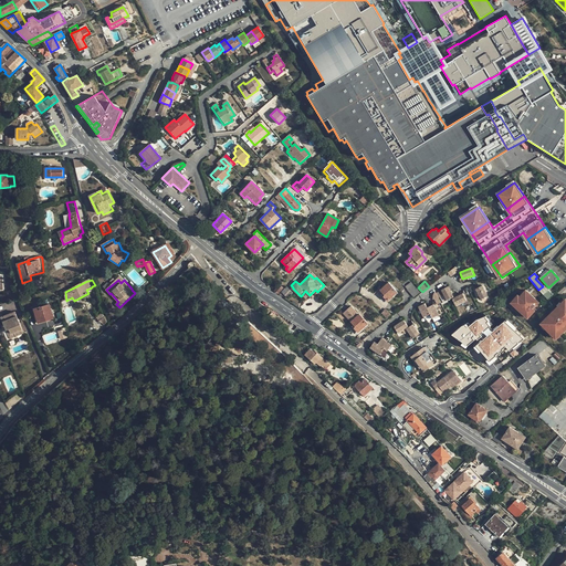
[(380,290),(384,293),(386,295),(384,296),(388,301),(398,292),(389,282),(380,290)]
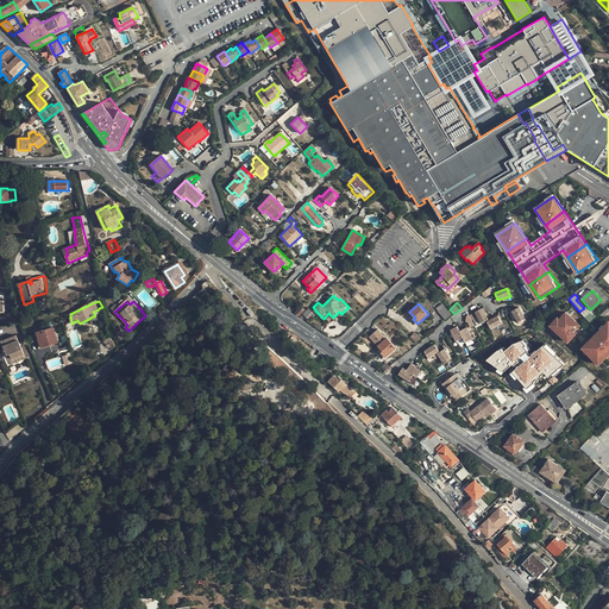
[(452,314),(445,306),(438,312),(445,320),(452,314)]
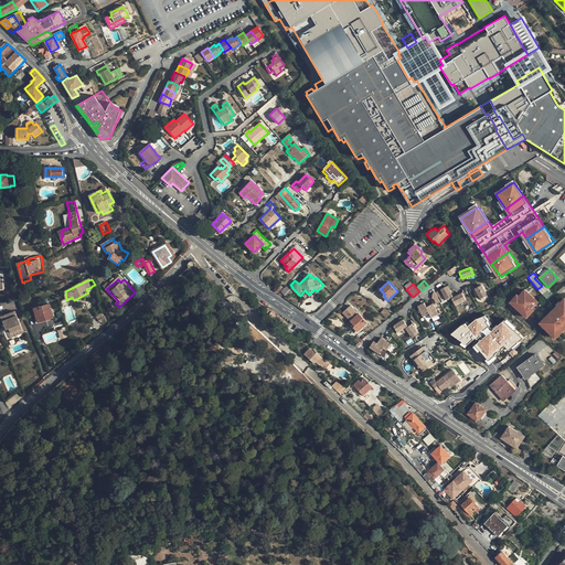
[(476,288),(481,299),(488,296),(481,285),(476,288)]
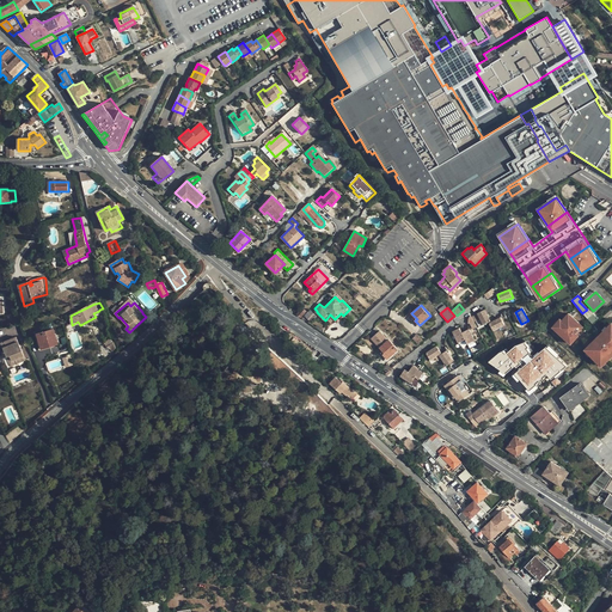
[(316,314),(310,310),(304,316),(310,320),(316,314)]
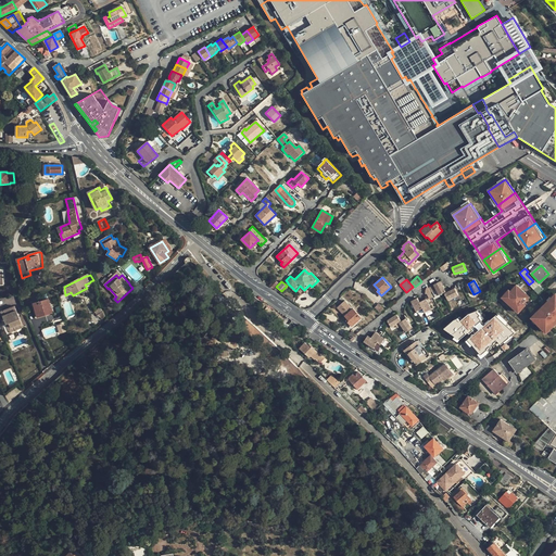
[(445,292),(440,281),(434,285),(440,295),(445,292)]
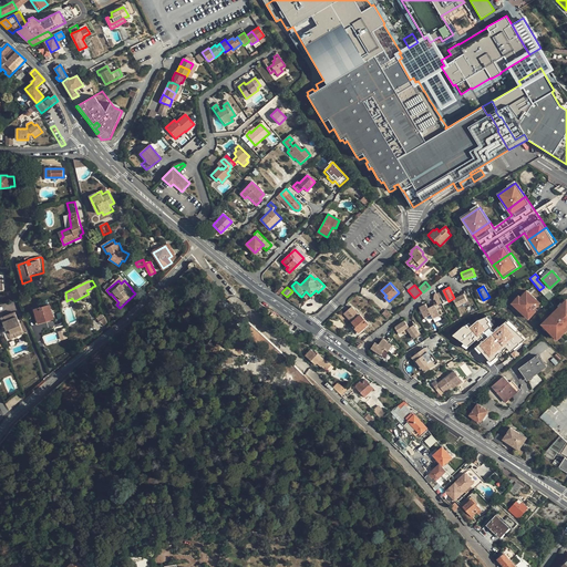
[(539,290),(544,296),(549,291),(544,287),(539,290)]
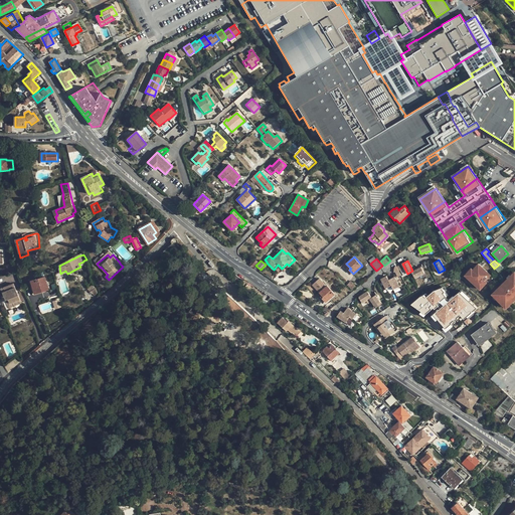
[(487,273),(479,265),(473,271),(471,269),(465,276),(480,290),(485,285),(483,283),(487,279),(490,276),(487,274),(487,273)]
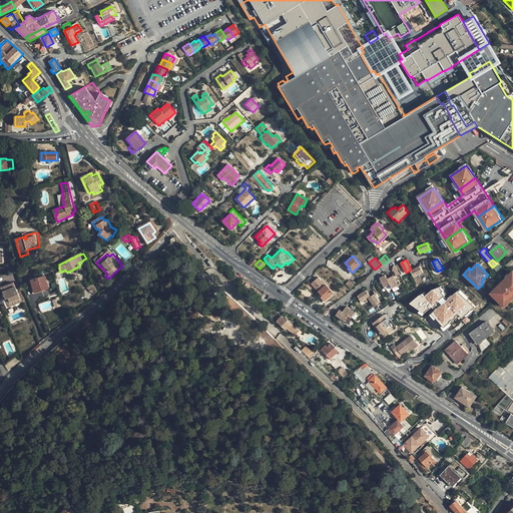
[(420,267),(410,272),(413,277),(423,272),(420,267)]
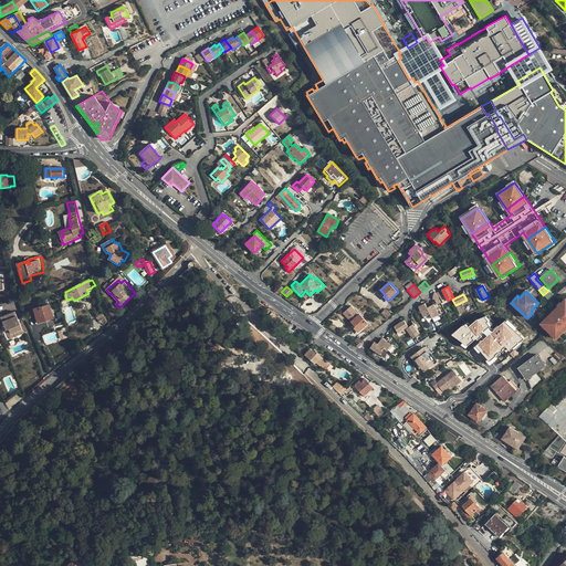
[(565,296),(562,300),(557,304),(557,303),(546,314),(546,315),(541,321),(542,322),(544,325),(554,335),(559,329),(563,326),(564,327),(565,324),(565,296)]
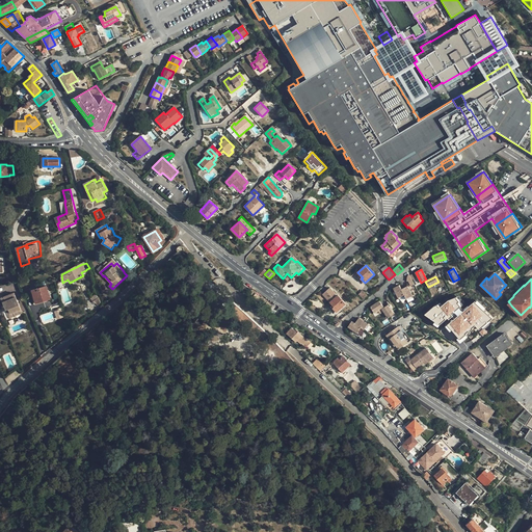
[(405,295),(402,289),(400,285),(394,288),(398,298),(405,295)]
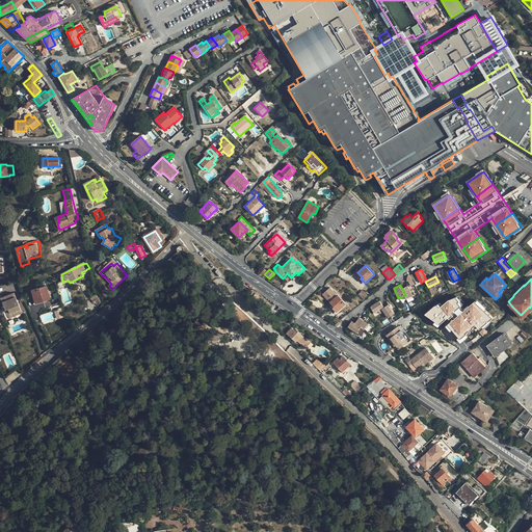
[(31,292),(35,303),(51,299),(47,286),(33,290),(33,291),(31,292)]
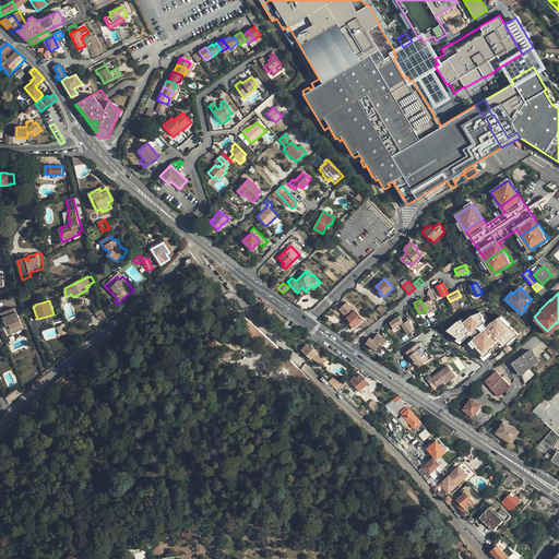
[(428,301),(423,304),(426,310),(428,314),(433,311),(428,301)]
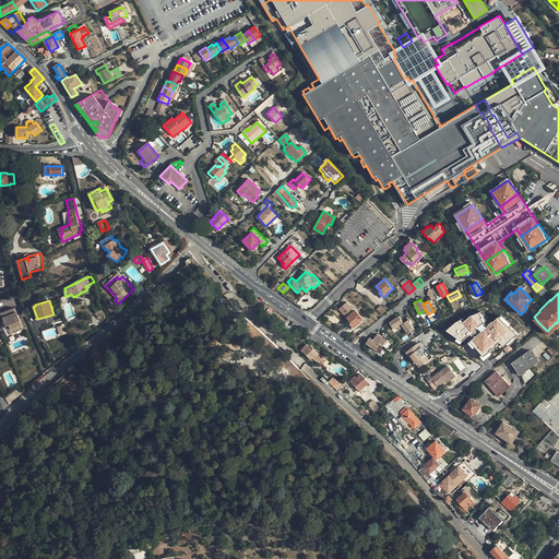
[(340,309),(347,318),(349,320),(348,322),(354,329),(364,320),(356,310),(354,312),(352,310),(353,308),(347,302),(340,309)]
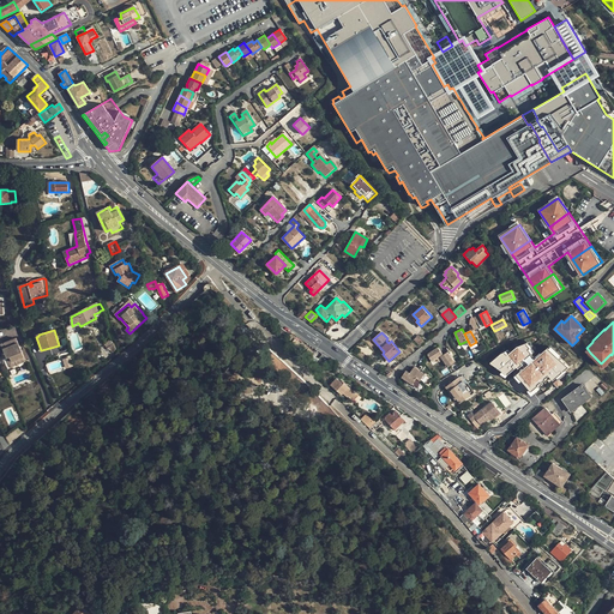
[(425,342),(419,336),(414,341),(420,347),(425,342)]
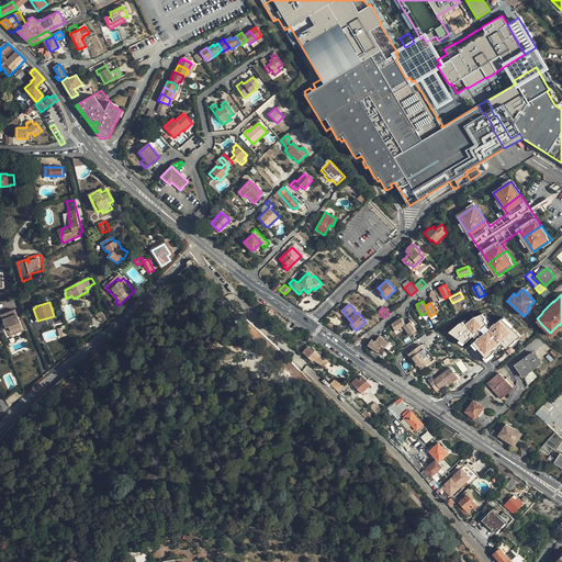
[(2,316),(10,337),(24,332),(15,310),(2,316)]
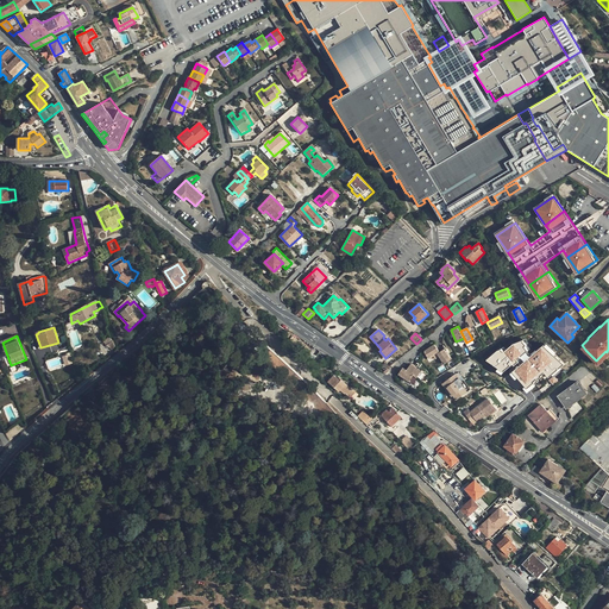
[(425,352),(428,358),(439,352),(435,345),(425,352)]
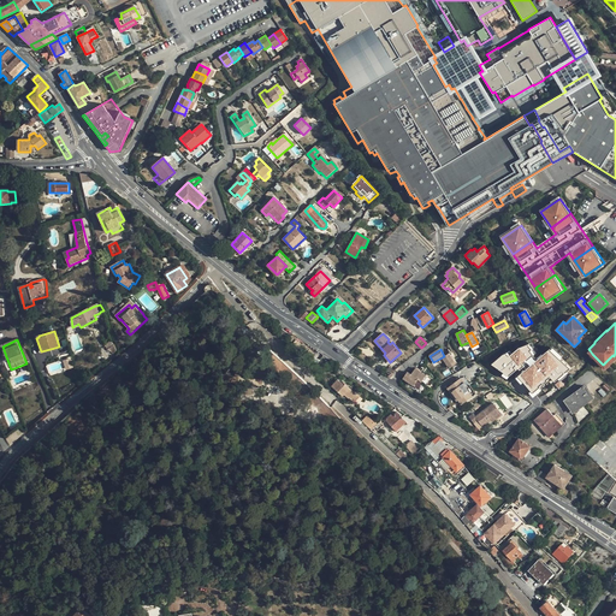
[(282,375),(289,368),(272,353),(265,361),(282,375)]
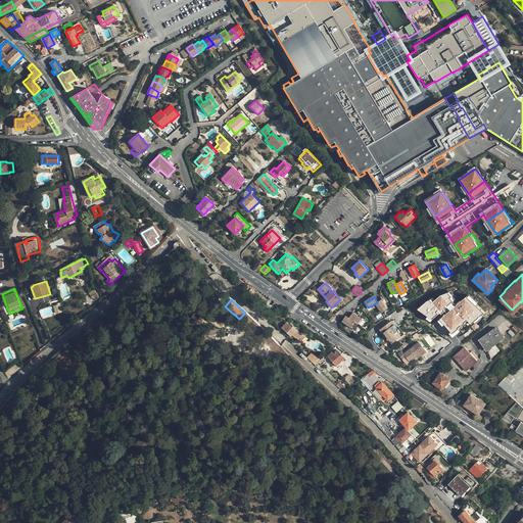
[(382,300),(378,302),(376,303),(382,313),(388,310),(382,300)]
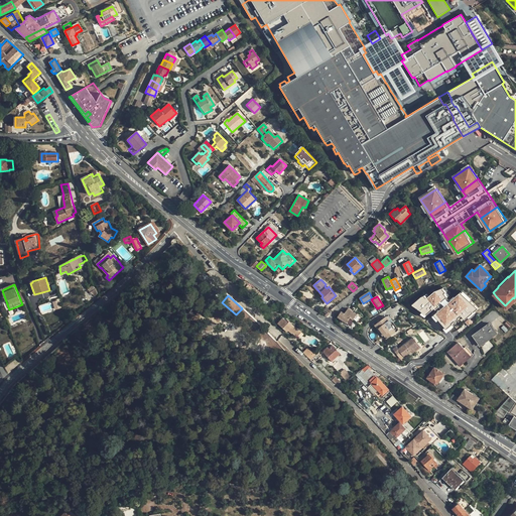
[(57,300),(52,302),(55,309),(60,307),(57,300)]
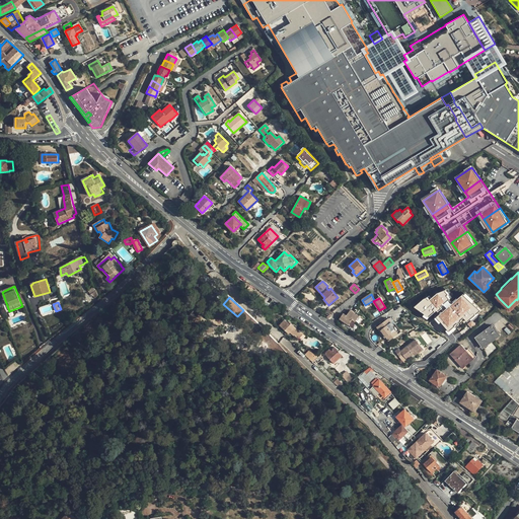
[(452,332),(459,322),(437,307),(430,318),(452,332)]
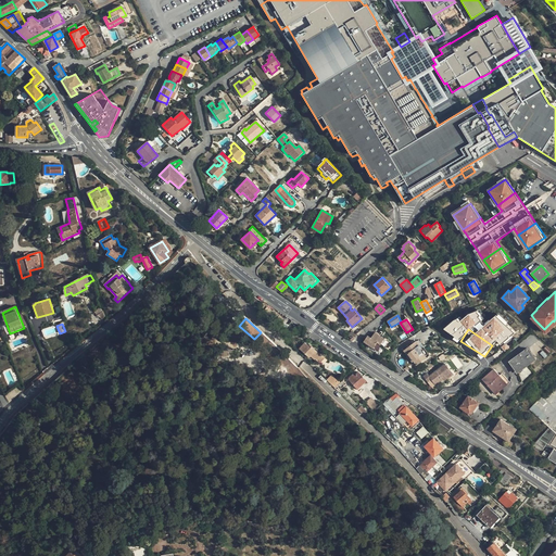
[(376,332),(371,339),(378,342),(381,344),(386,339),(376,332)]
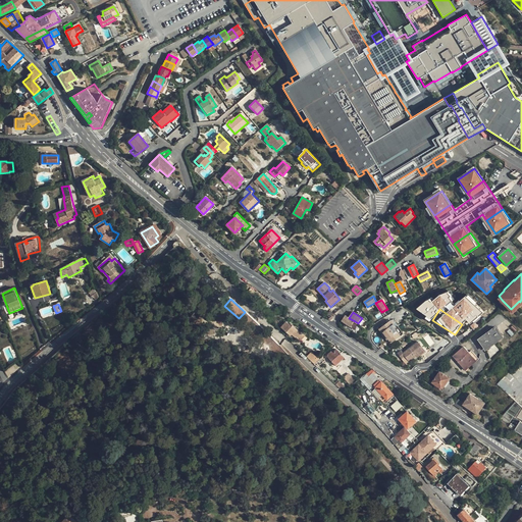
[(414,316),(408,312),(405,316),(411,320),(414,316)]
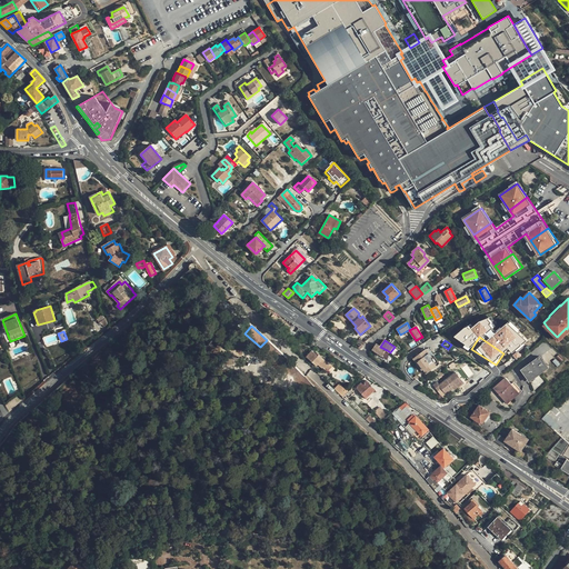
[(382,357),(387,350),(380,347),(377,343),(372,350),(382,357)]
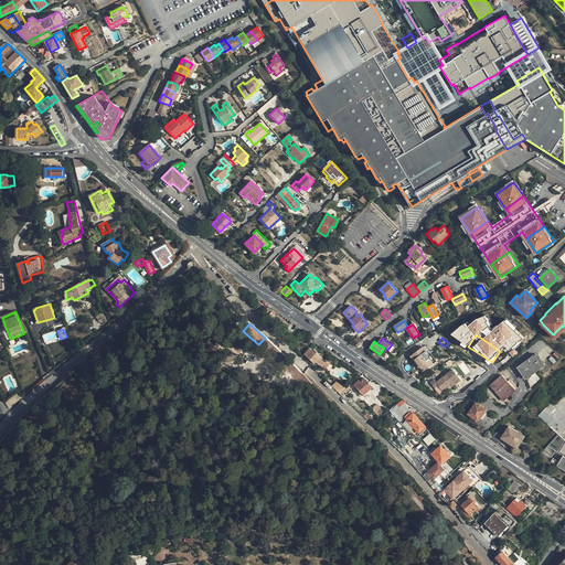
[(416,361),(420,366),(424,371),(434,363),(428,355),(429,354),(424,347),(411,356),(415,362),(416,361)]
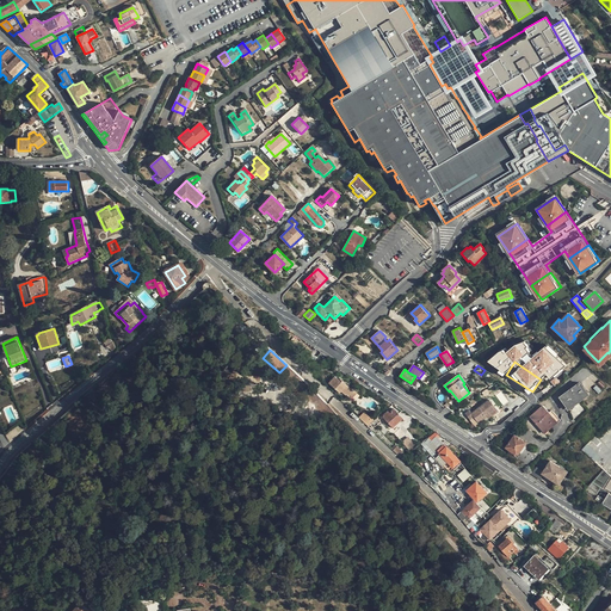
[(346,394),(351,399),(357,393),(352,388),(351,389),(343,381),(341,382),(339,381),(335,376),(328,383),(339,393),(340,390),(345,395),(346,394)]
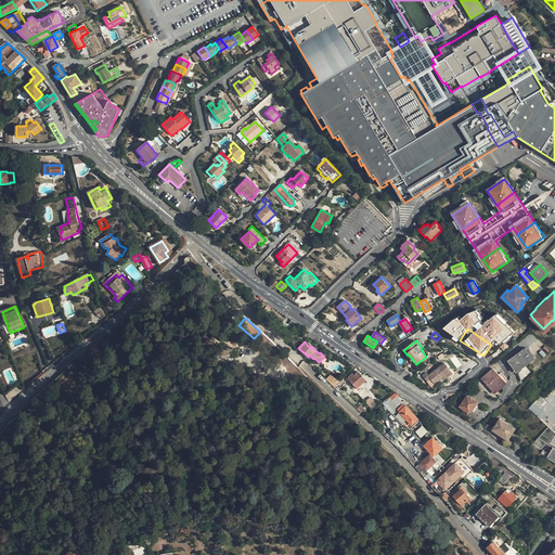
[(423,347),(422,348),(421,349),(426,357),(429,355),(423,347)]
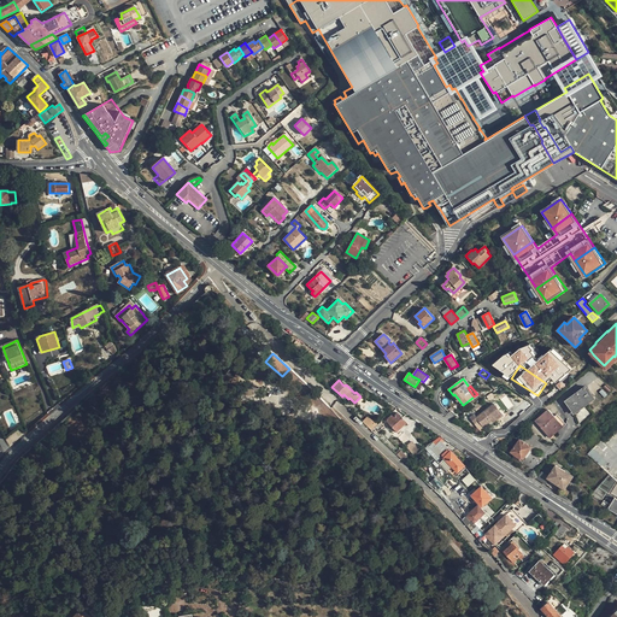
[(501,391),(499,387),(483,399),(486,403),(501,391)]
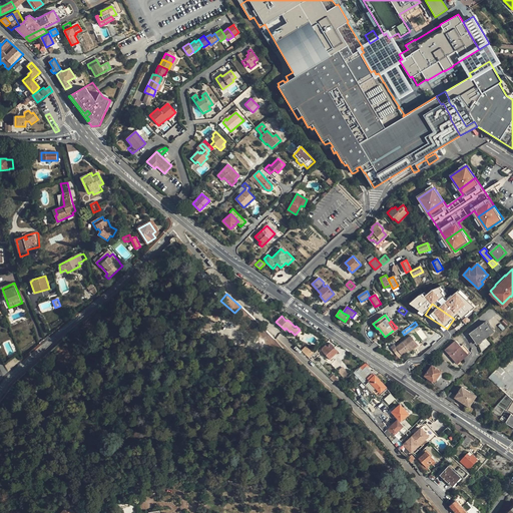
[(485,325),(479,329),(471,335),(477,343),(494,331),(488,323),(485,325)]
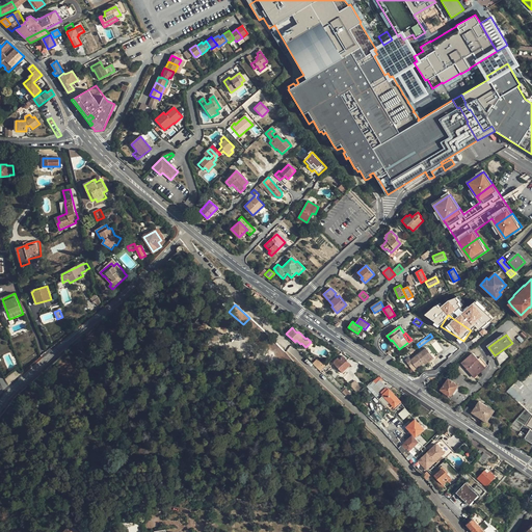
[(423,363),(432,355),(426,348),(410,360),(409,357),(405,361),(409,366),(413,363),(417,369),(423,364),(423,363)]
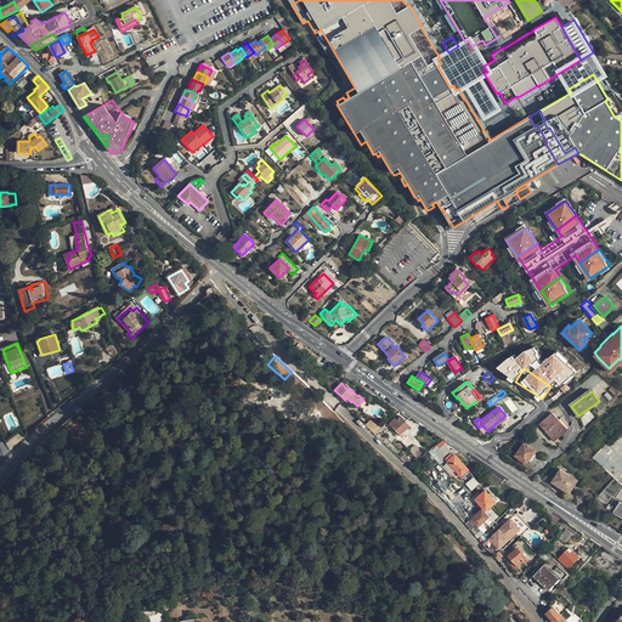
[(538,425),(554,442),(567,430),(558,420),(552,413),(538,425)]
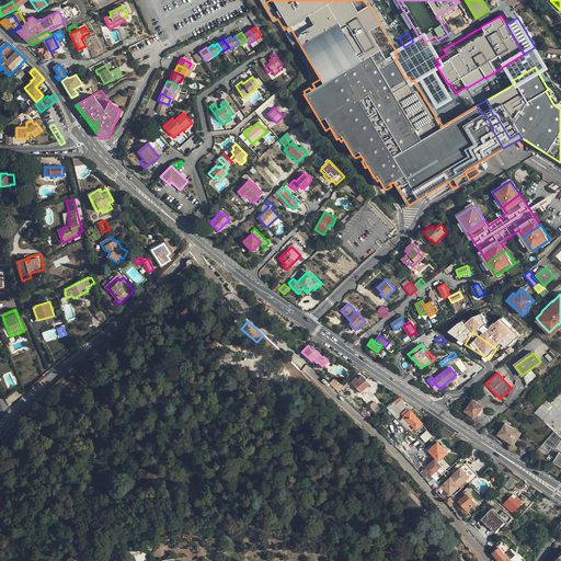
[(458,377),(456,375),(446,382),(446,384),(448,385),(458,377)]
